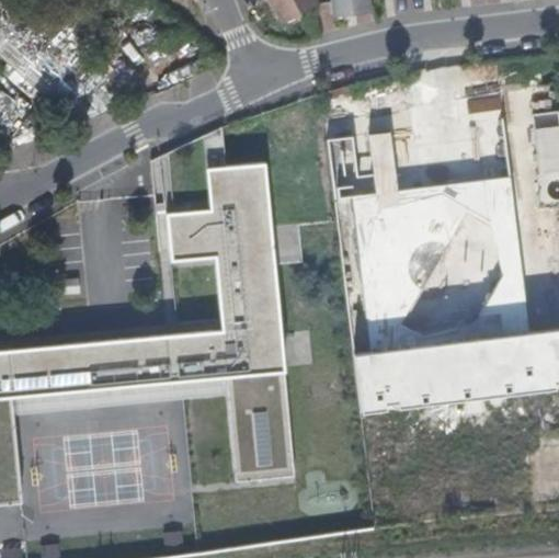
[(319,0),(273,0),(288,27),(324,9),(319,0)]
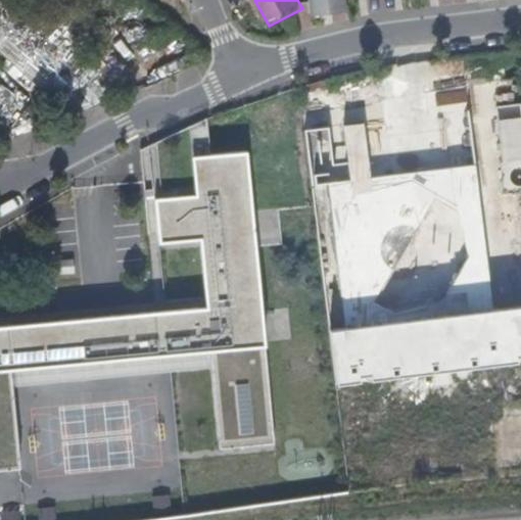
[(315,0),(317,20),(353,16),(350,0),(315,0)]
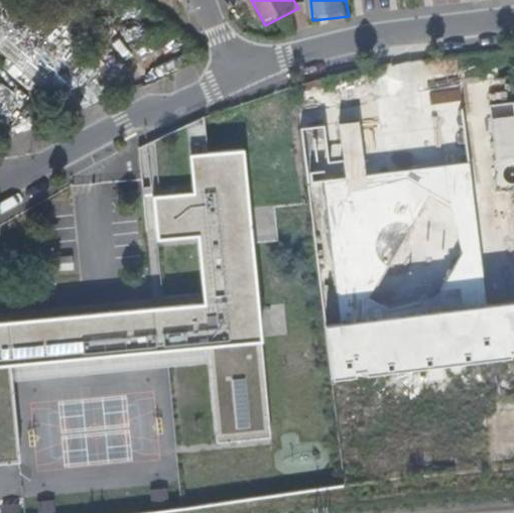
[(0,122),(11,128),(25,99),(0,87),(0,122)]
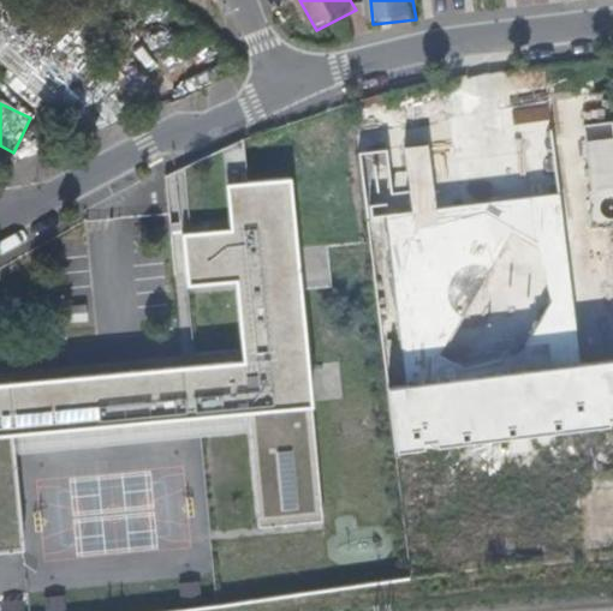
[(390,149),(358,153),(397,450),(612,423),(612,359),(581,363),(559,196),(438,211),(429,145),(405,149),(412,210),(398,213),(390,149)]
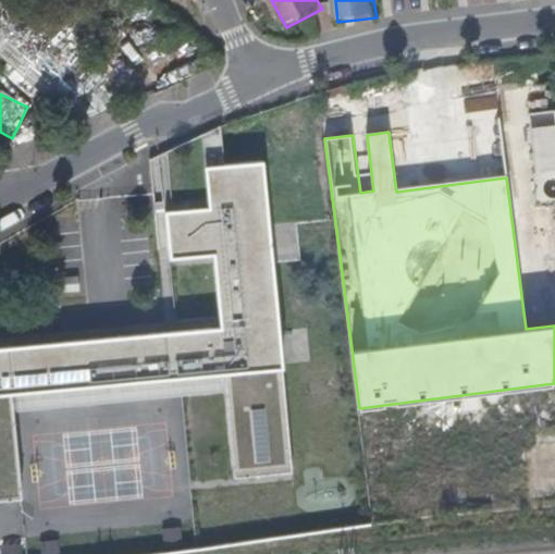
[(223,327),(0,347),(0,501),(23,499),(13,394),(231,373),(241,476),(294,470),(264,165),(211,170),(214,210),(171,213),(176,261),(217,257),(223,327)]
